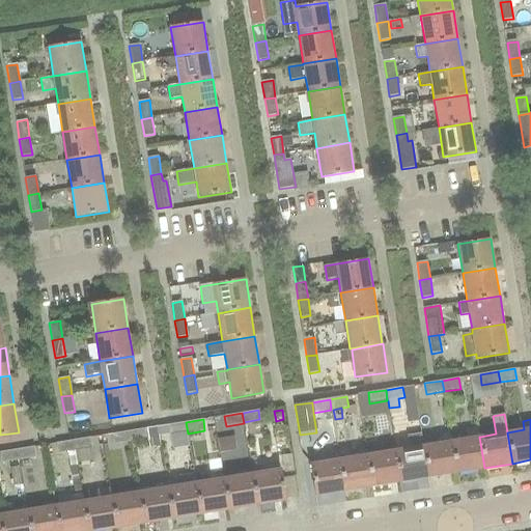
[(188,434),(186,422),(168,425),(169,436),(188,434)]
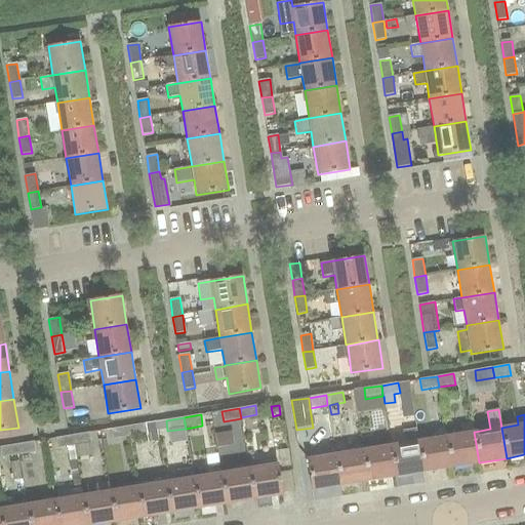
[(158,432),(156,421),(128,427),(130,437),(158,432)]
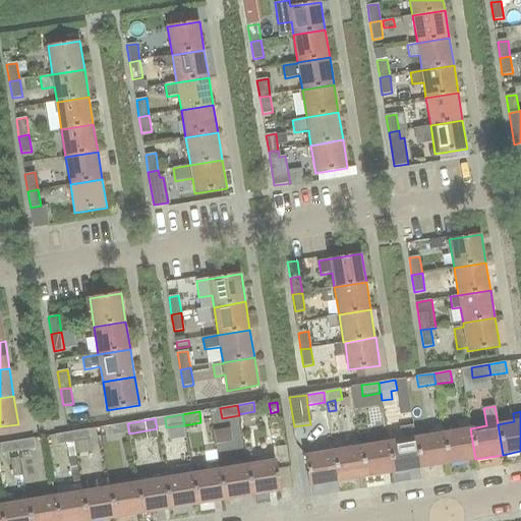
[(470,428),(471,428),(469,418),(457,420),(459,430),(443,432),(448,463),(475,459),(470,428)]
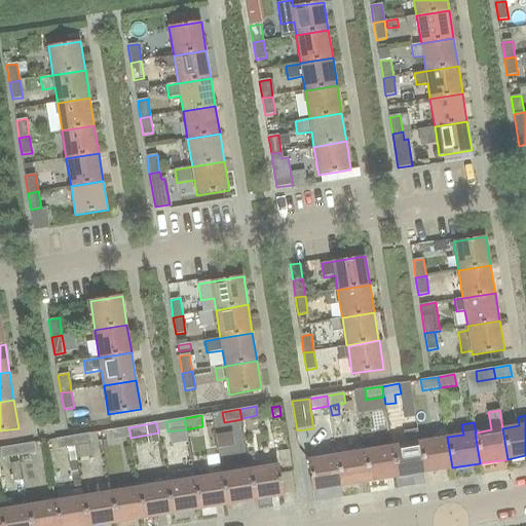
[(130,438),(128,427),(111,430),(112,440),(130,438)]
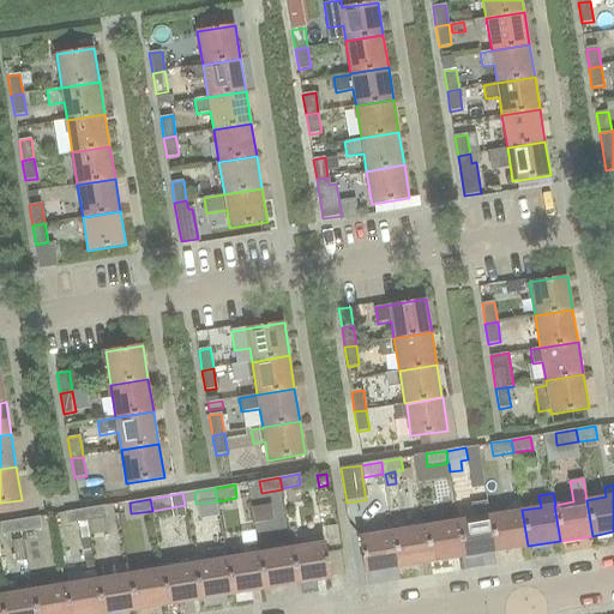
[(254,524),(274,521),(271,505),(251,509),(254,524)]
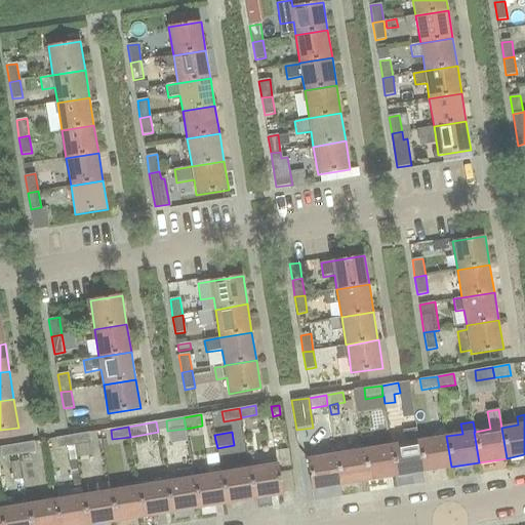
[(91,443),(90,433),(73,436),(74,446),(91,443)]
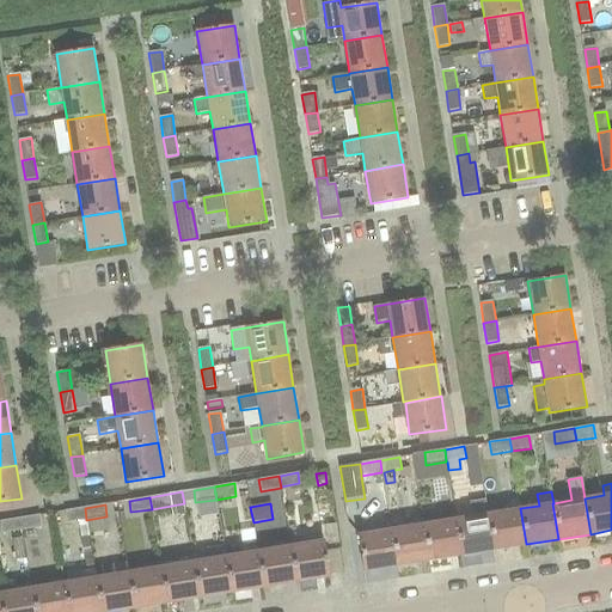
[(86,520),(85,508),(65,510),(66,522),(78,521),(86,520)]
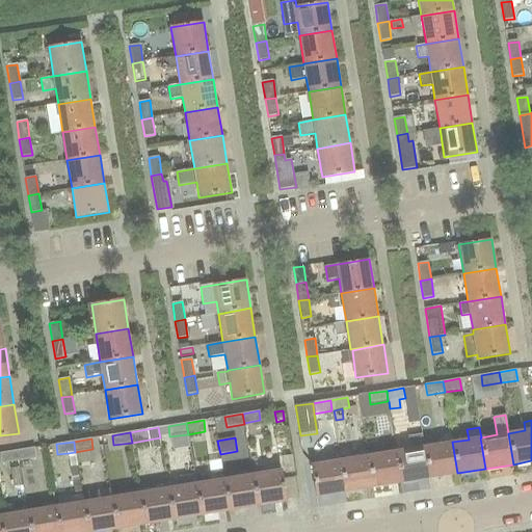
[(396,451),(397,451),(395,442),(382,444),(383,453),(368,455),(373,487),(401,482),(396,451)]
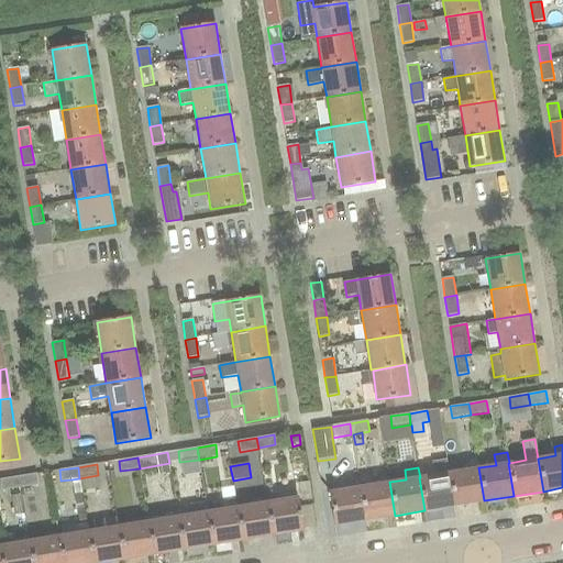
[(484,500),(478,467),(449,473),(454,506),(484,500)]
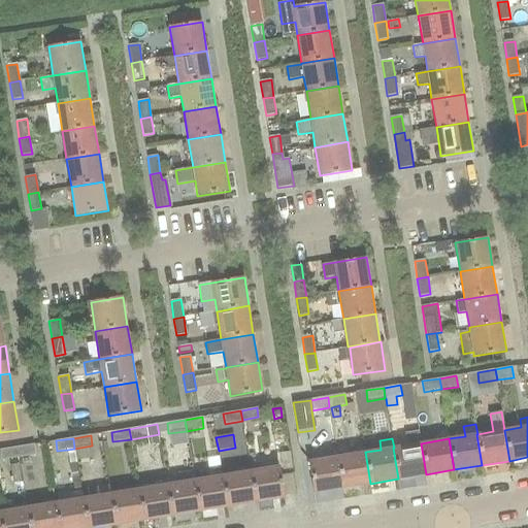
[(426,474),(421,443),(394,448),(393,448),(398,479),(426,474)]
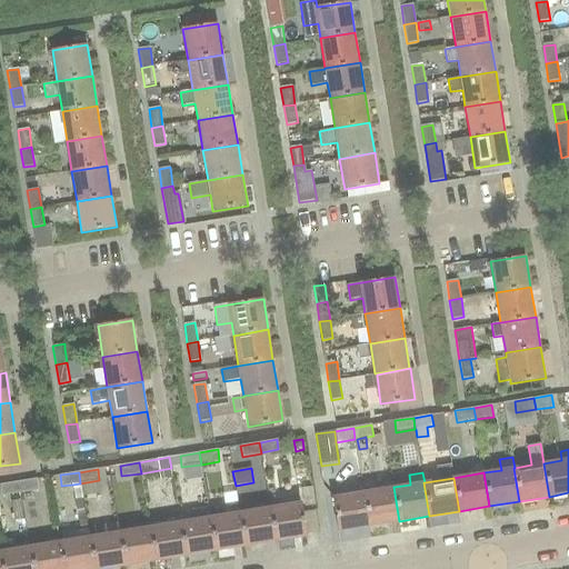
[(36,501),(33,491),(39,490),(37,479),(19,481),(22,503),(36,501)]
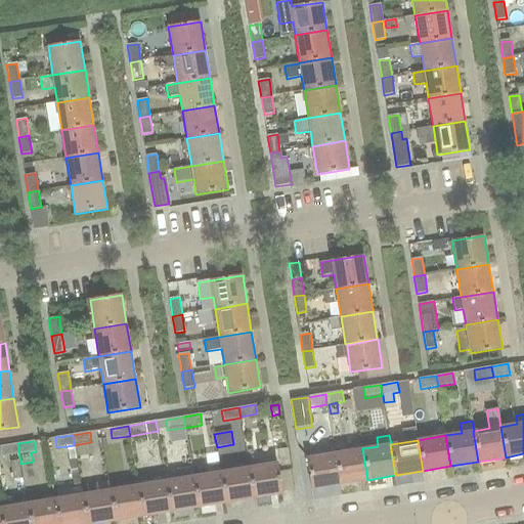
[(20,464),(17,443),(0,446),(0,449),(1,456),(18,454),(19,459),(19,464),(20,464)]
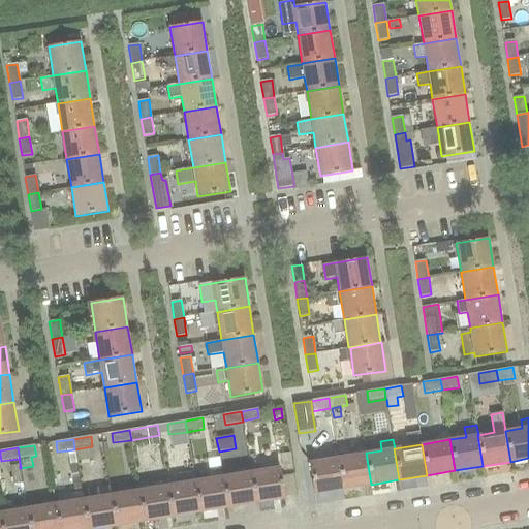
[(371,485),(366,453),(338,458),(343,489),(371,485)]
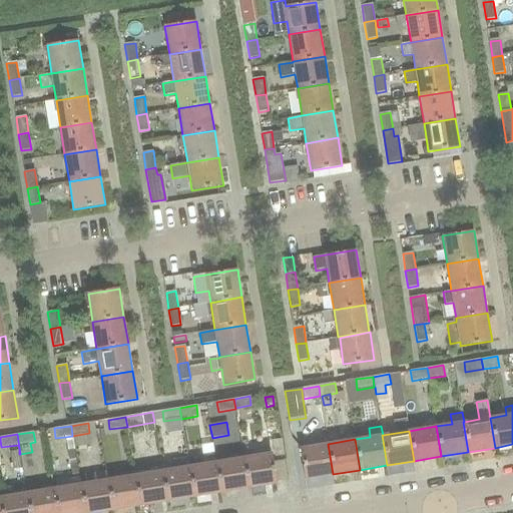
[(333,474),(328,444),(300,448),(305,478),(333,474)]
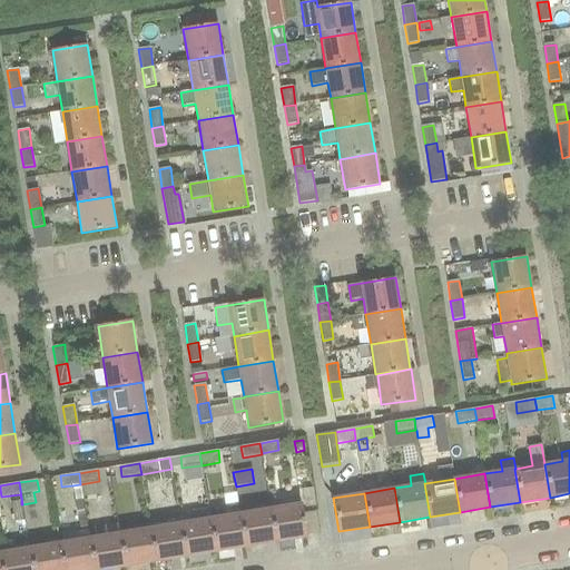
[(21,499),(10,501),(13,521),(23,519),(21,504),(21,499)]
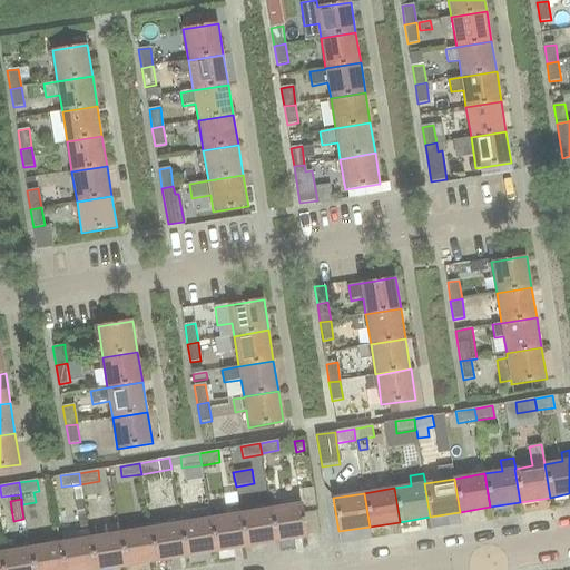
[(88,529),(84,500),(72,501),(77,531),(88,529)]
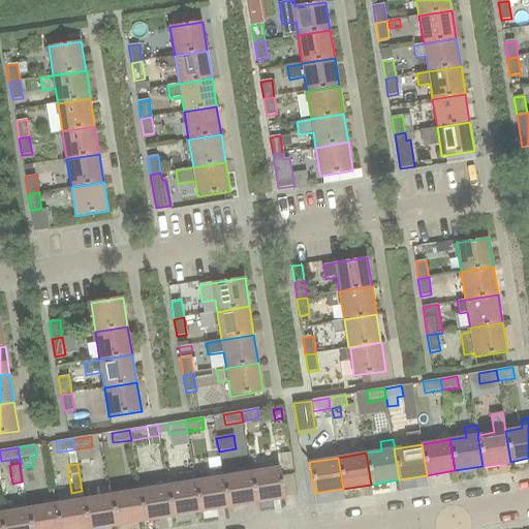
[(284,498),(279,467),(250,472),(255,503),(284,498)]
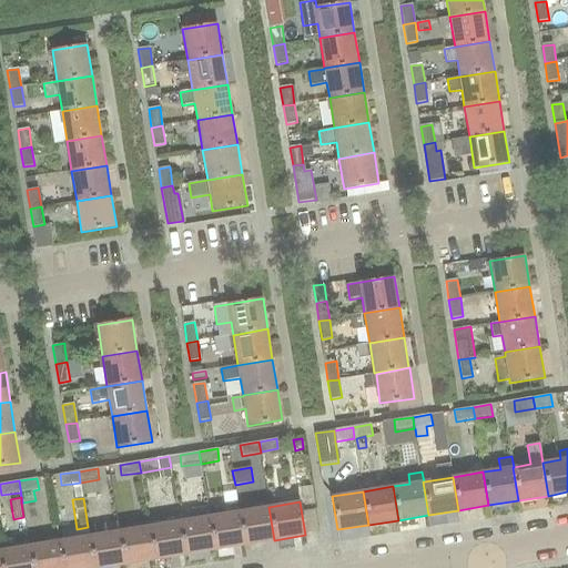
[(209,516),(210,516),(209,507),(194,509),(195,518),(179,521),(184,555),(214,550),(209,516)]
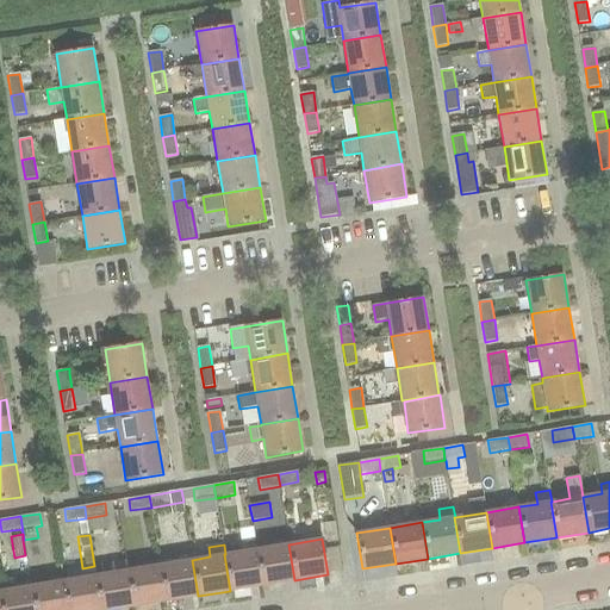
[(294,580),(288,545),(256,549),(262,585),(294,580)]
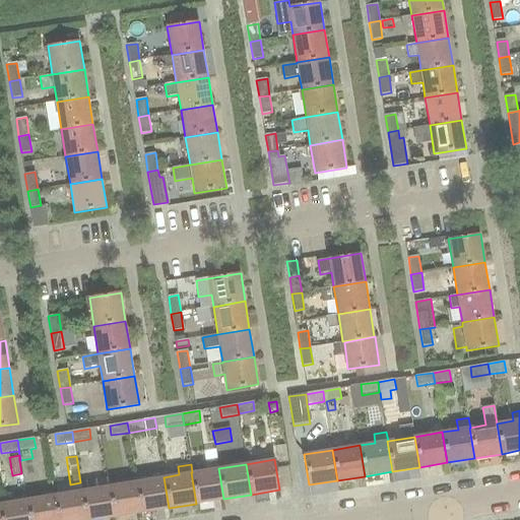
[(223,499),(218,468),(192,472),(191,472),(196,504),(223,499)]
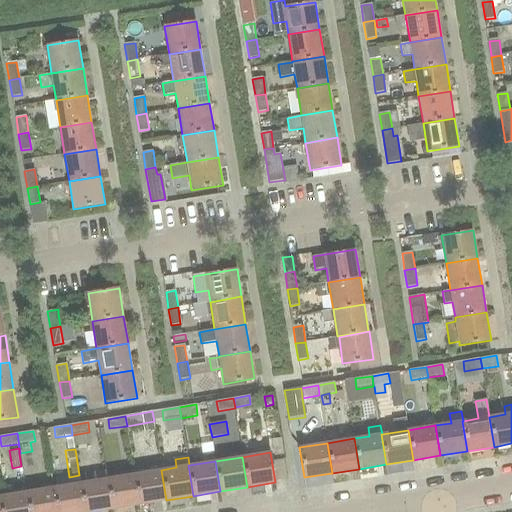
[(107,479),(108,479),(106,469),(94,471),(96,480),(80,483),(84,511),(92,511),(112,509),(107,479)]
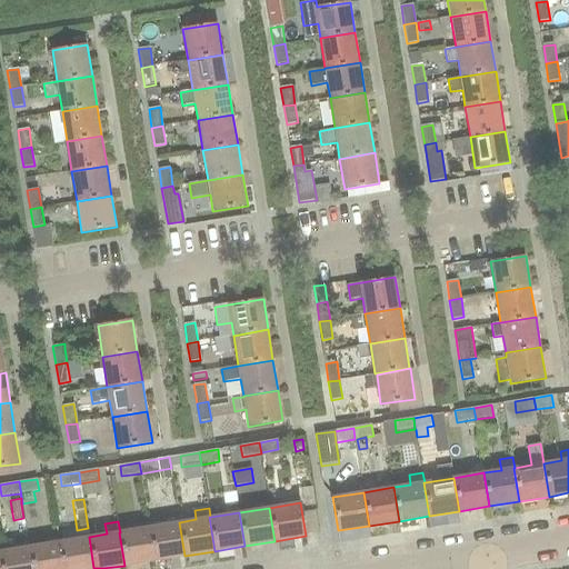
[(185,556),(179,522),(149,527),(155,560),(185,556)]
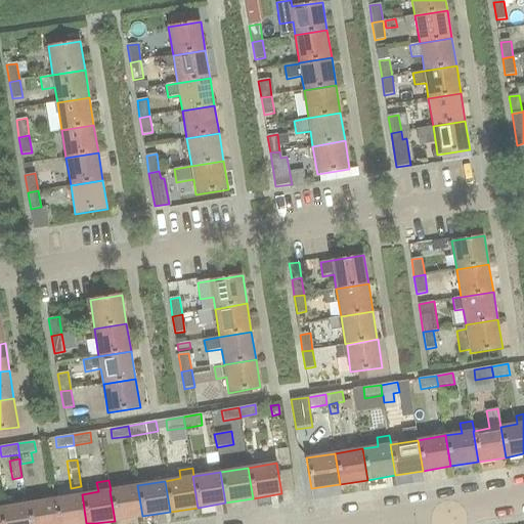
[(137,485),(111,490),(110,490),(115,521),(142,516),(137,485)]
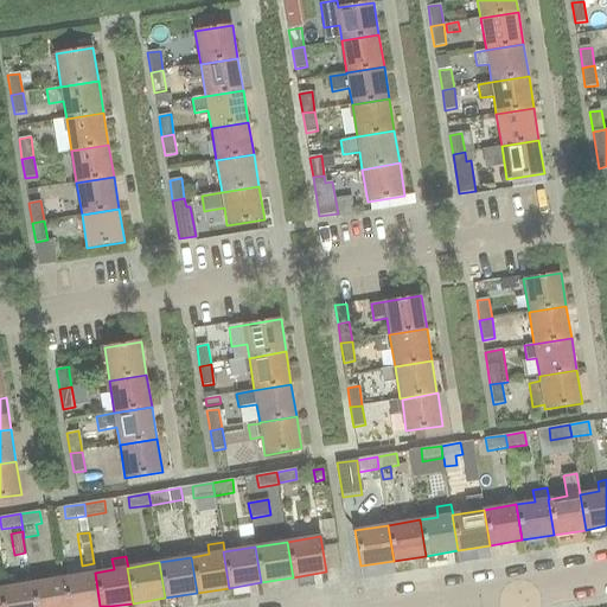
[(100,606),(95,573),(63,577),(68,606),(100,606)]
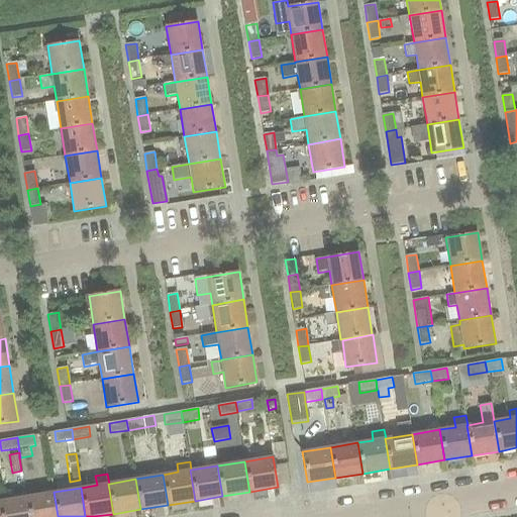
[(58,516),(54,492),(26,497),(29,516),(58,516)]
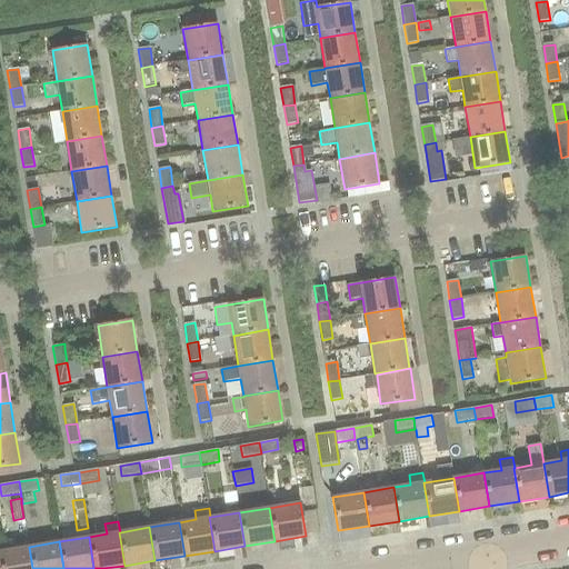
[(32,568),(29,547),(0,551),(0,558),(1,568),(32,568)]
